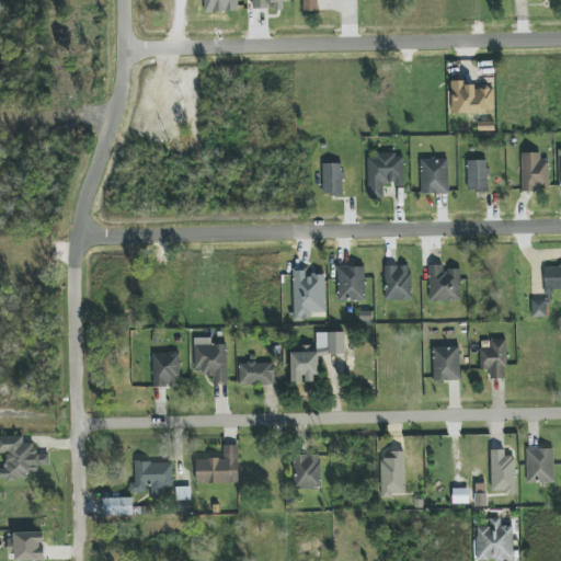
[(252,0),(253,8),(274,8),(274,11),(283,10),(283,2),(288,2),(288,0),(252,0)]
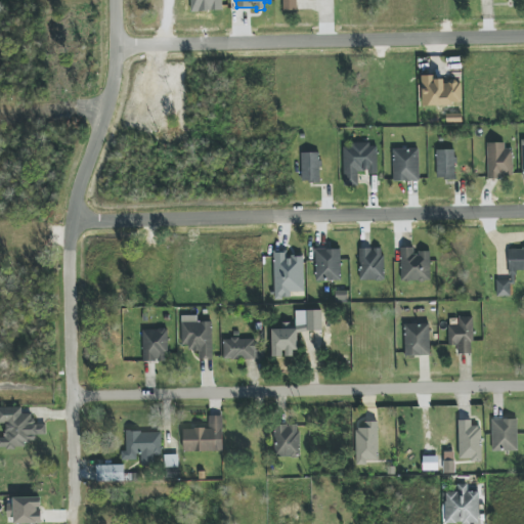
[(282,0),(282,11),(297,11),(297,0),(282,0)]
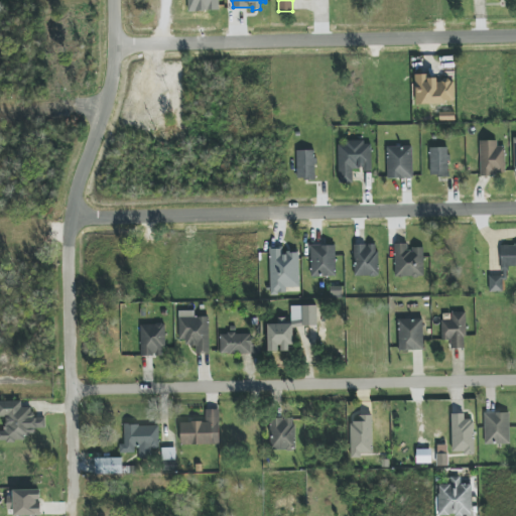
[(497,141),(480,141),(480,175),(505,175),(505,147),(497,147),(497,141)]
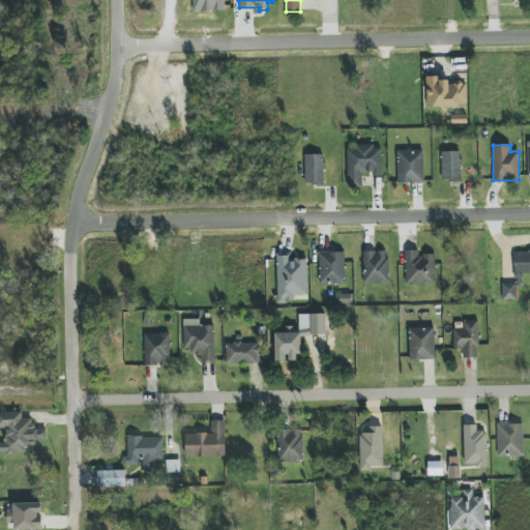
[(381,175),(381,146),(347,147),(348,188),(362,188),(361,175),(381,175)]
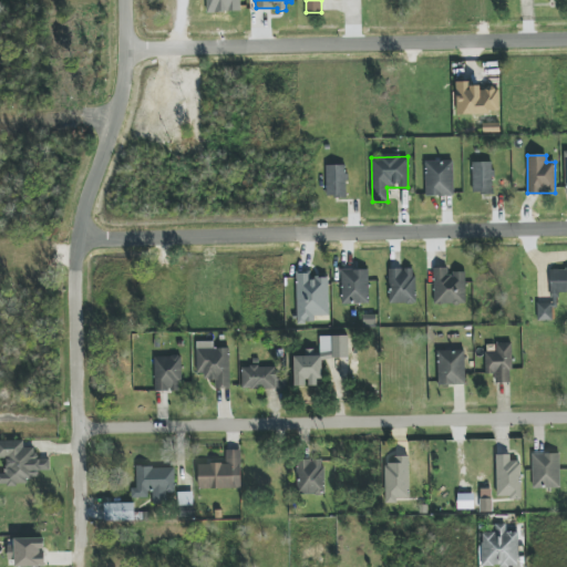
[(425,162),(425,196),(453,196),(453,162),(425,162)]
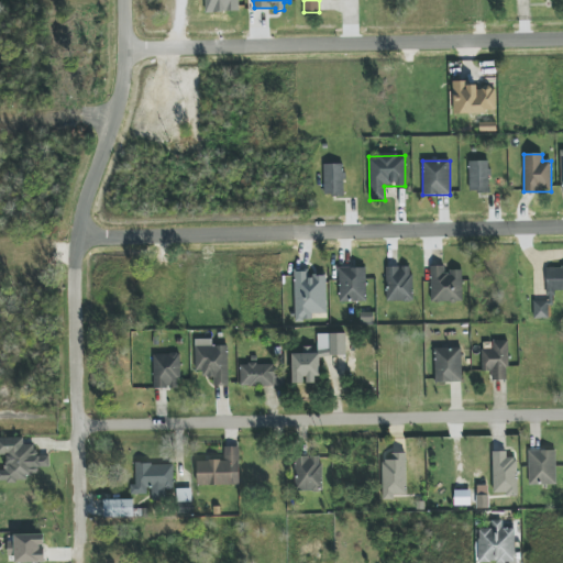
[(470,191),(489,190),(488,162),(468,162),(470,191)]
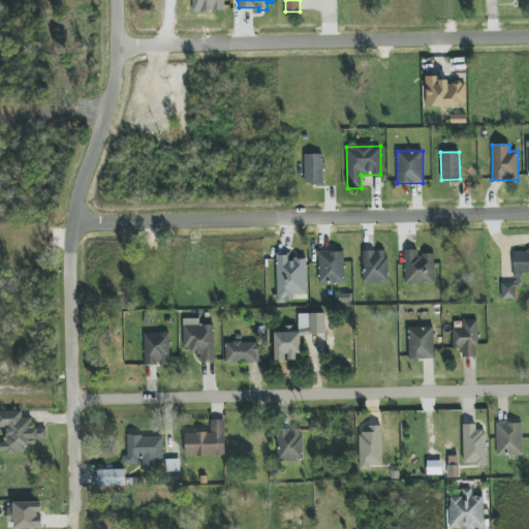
[(305,184),(323,184),(322,154),(304,155),(305,184)]
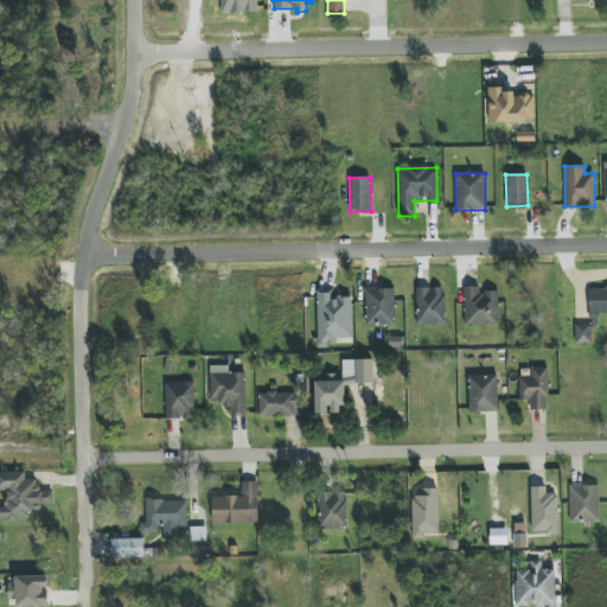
[(498,293),(479,292),(479,287),(465,287),(464,325),(498,326),(498,293)]
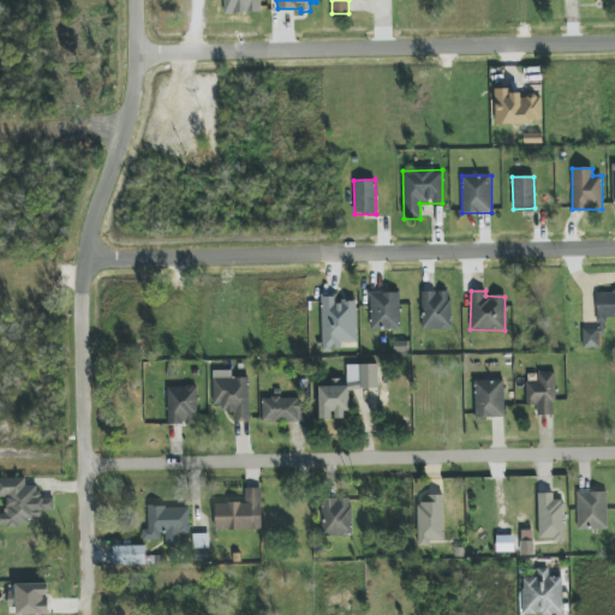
[(605,317),(614,317),(614,291),(597,292),(598,333),(605,333),(605,317)]
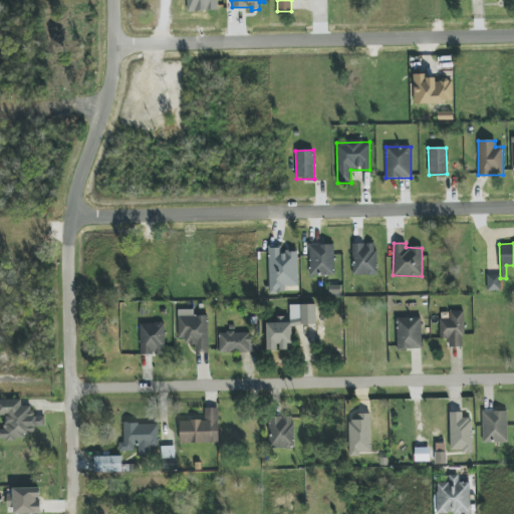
[(375,244),(351,244),(352,276),(376,275),(375,244)]
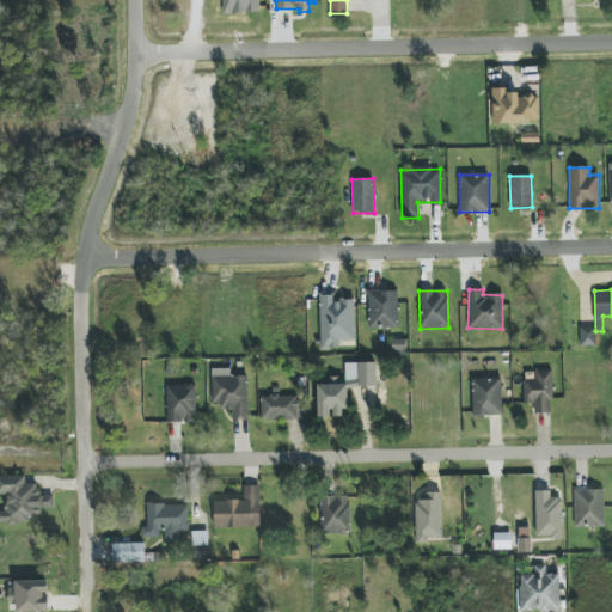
[(367,292),(368,329),(398,328),(397,292),(367,292)]
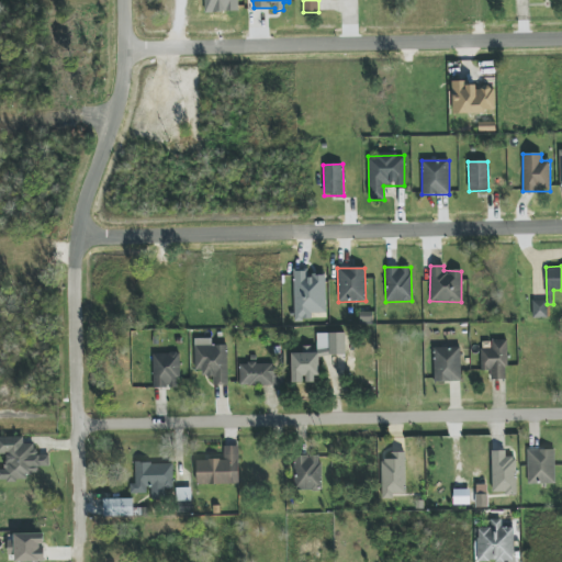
[(294,321),(312,321),(312,314),(326,313),(325,277),(308,277),(308,269),(293,269),(294,321)]
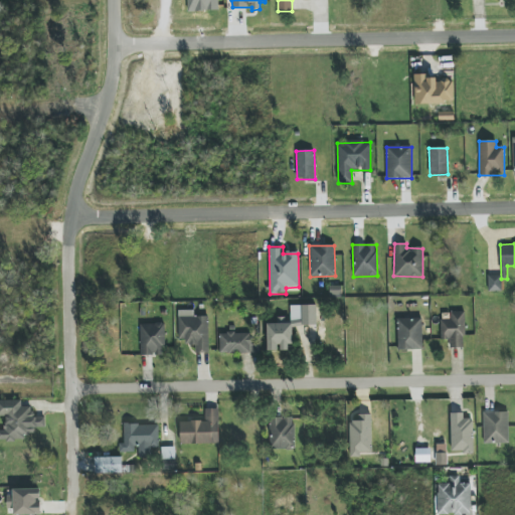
[(488,293),(501,293),(501,276),(488,276),(488,293)]
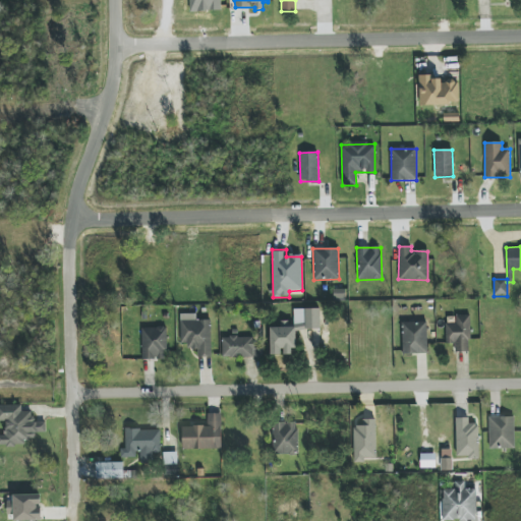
[(345,301),(345,289),(333,289),(334,301),(345,301)]
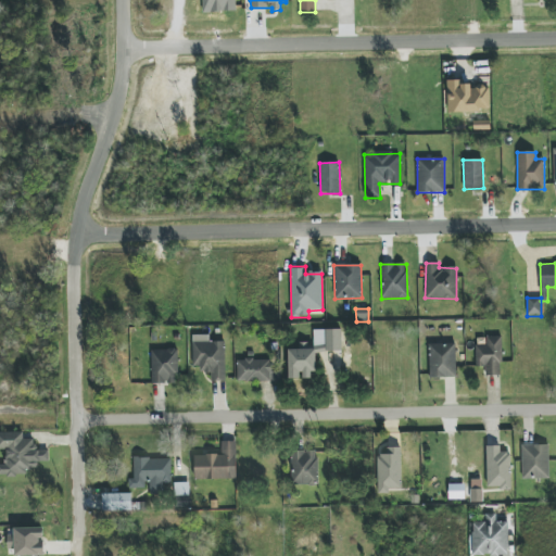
[(341,352),(341,330),(313,330),(313,344),(300,344),(300,350),(288,350),(288,378),(301,378),(301,379),(315,379),(314,352),(341,352)]
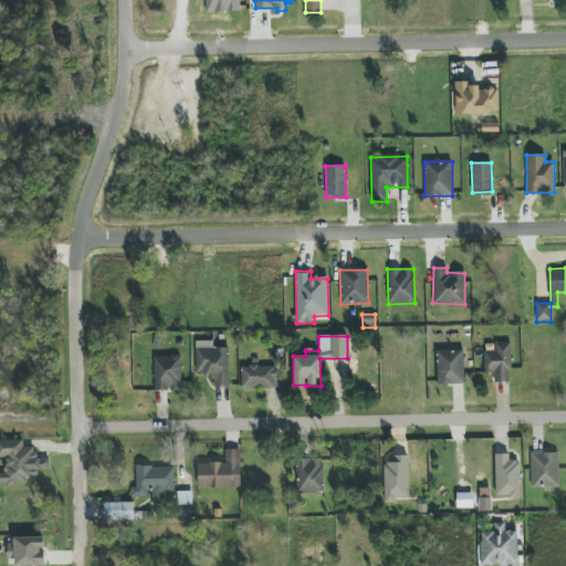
[(510,343),(495,344),(495,352),(483,352),(484,375),(494,374),(494,383),(511,383),(510,343)]
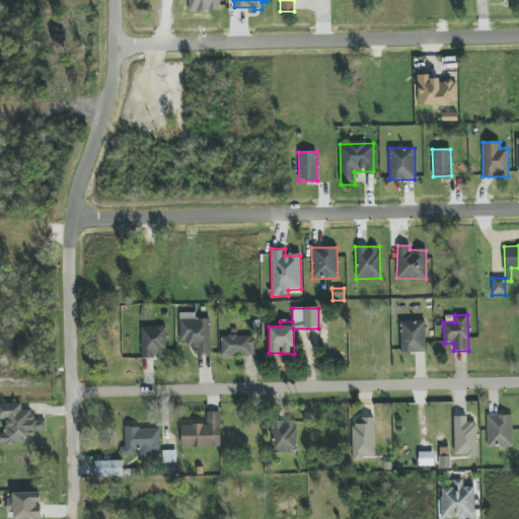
[(210,318),(179,319),(179,347),(197,346),(197,357),(211,357),(210,318)]
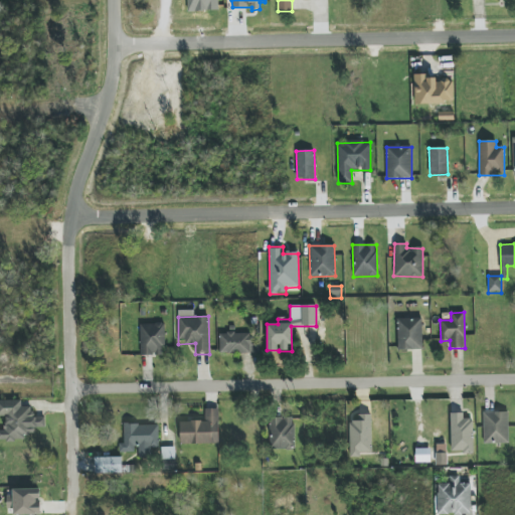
[(398,350),(422,350),(421,318),(397,319),(398,350)]
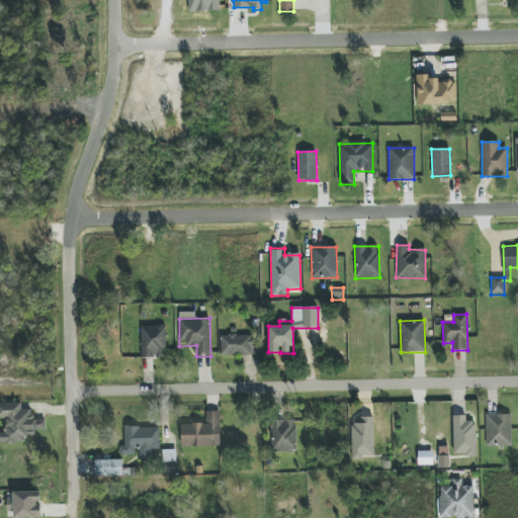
[(165,326),(141,327),(141,358),(166,357),(165,326)]
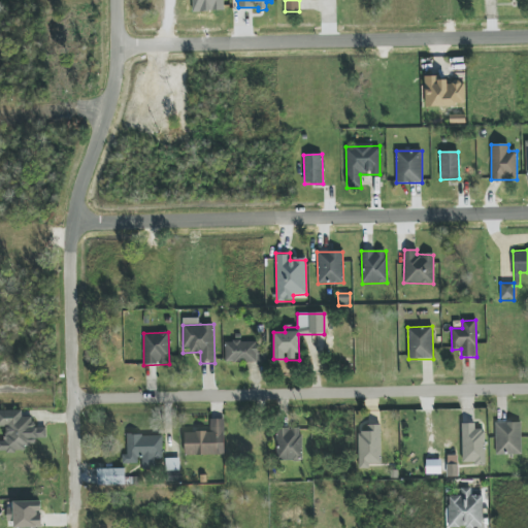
[(224,362),(266,363),(266,354),(257,353),(258,342),(225,341),(224,362)]
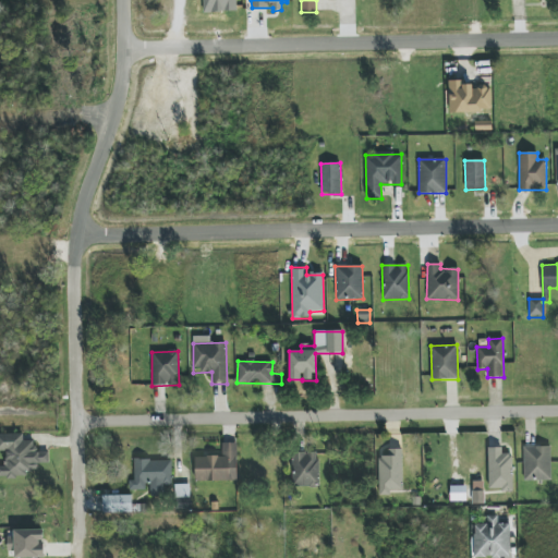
[(0,475),(37,475),(37,464),(49,463),(48,452),(35,452),(35,441),(23,441),(23,435),(0,434),(0,450),(5,451),(5,466),(0,466),(0,475)]
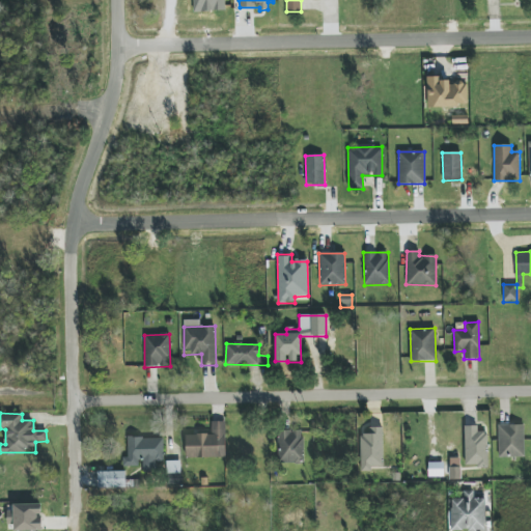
[(225,422),(212,422),(212,435),(186,435),(186,458),(225,457),(225,422)]
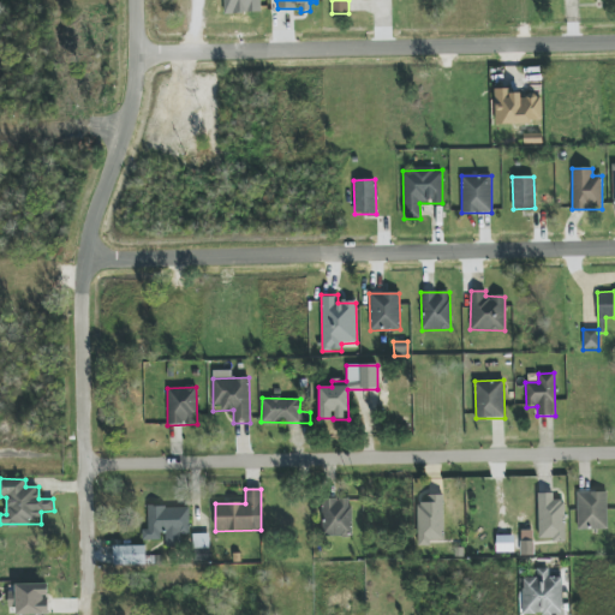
[(607,493),(577,493),(578,530),(607,530),(607,493)]
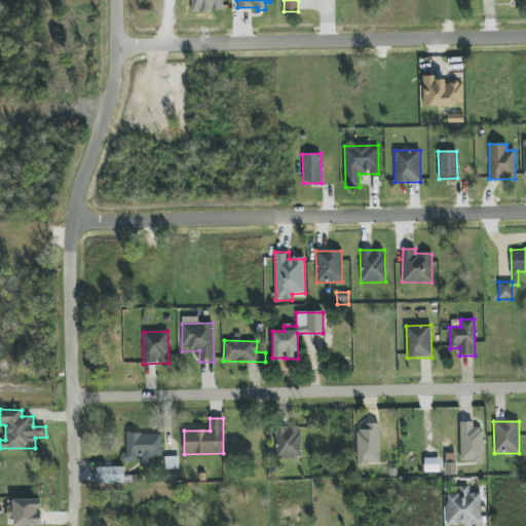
[(461,460),(473,460),(473,463),(484,463),(483,428),(474,428),(473,422),(460,422),(461,460)]
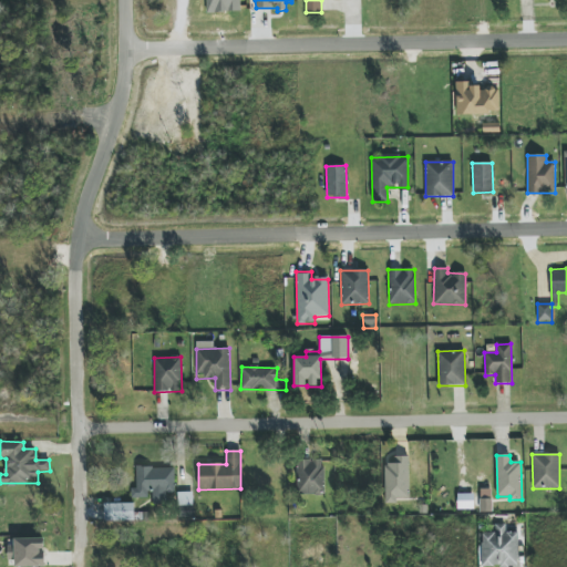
[(385,504),(397,504),(397,498),(410,498),(409,456),(394,456),(394,463),(384,464),(385,504)]
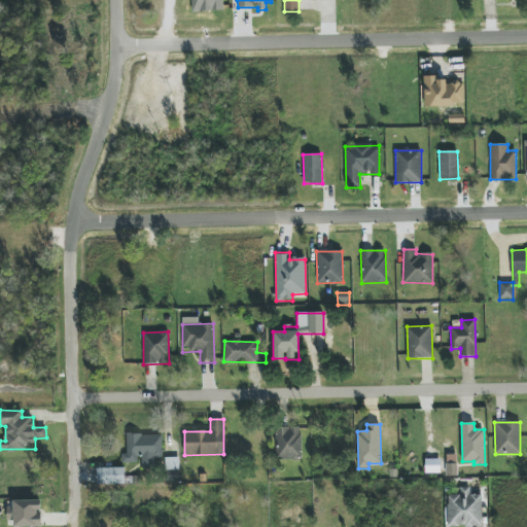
[(301,427),(276,428),(277,460),(301,460),(301,427)]
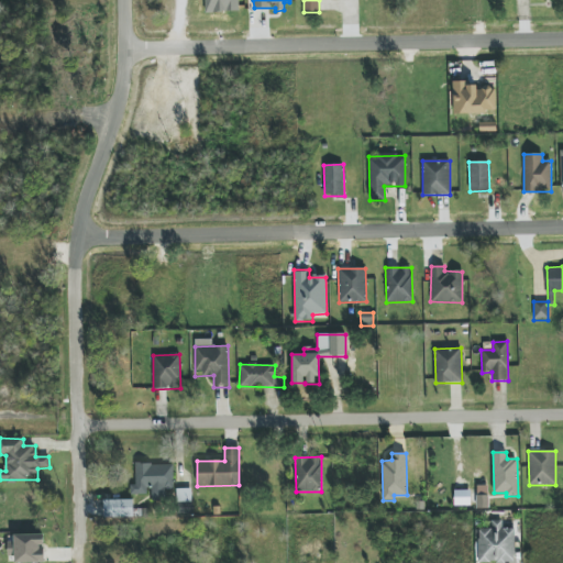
[(173,464),(135,465),(135,485),(130,485),(130,495),(150,495),(150,500),(166,500),(166,490),(174,490),(173,464)]
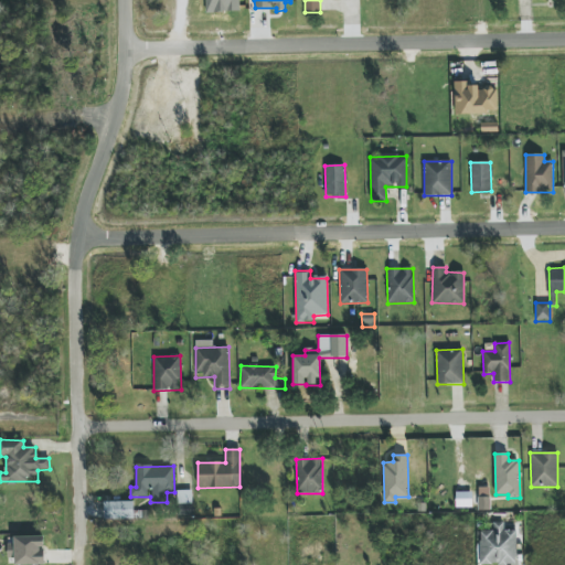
[(479,489),(479,510),(489,511),(490,489),(479,489)]
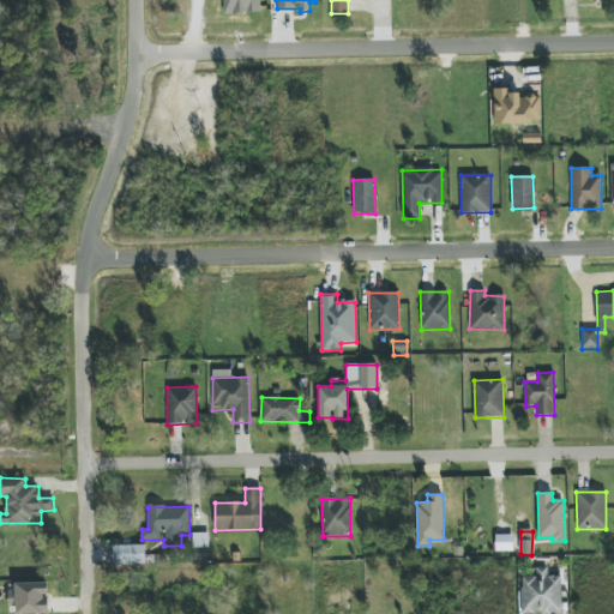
[(192,561),(209,560),(209,534),(191,534),(192,561)]
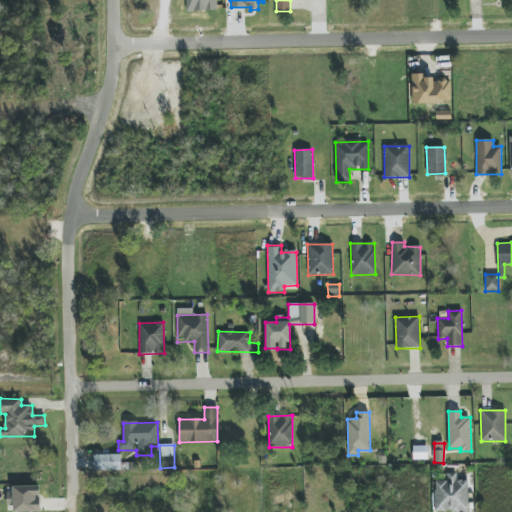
[(428,460),(428,446),(413,446),(413,460),(428,460)]
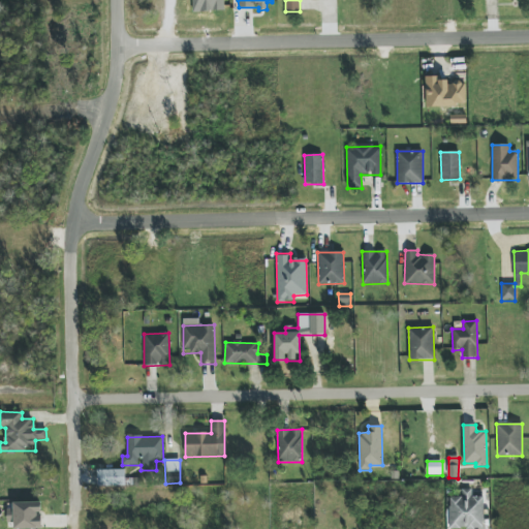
[(98,470),(98,487),(125,486),(125,470),(98,470)]
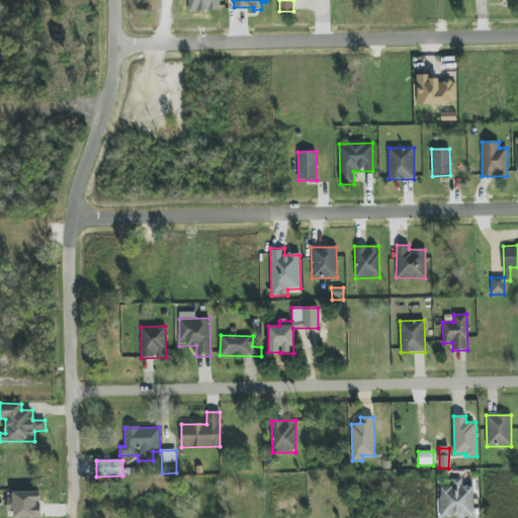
[(461,487),(461,480),(450,480),(450,487),(439,487),(440,517),(449,517),(473,517),(472,487),(461,487)]
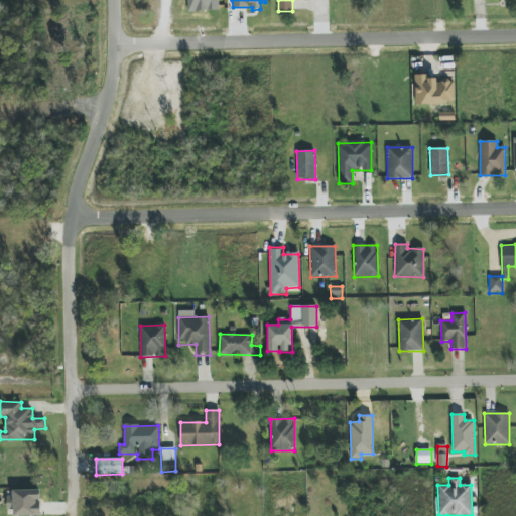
[(9,491),(9,515),(41,515),(40,490),(9,491)]
